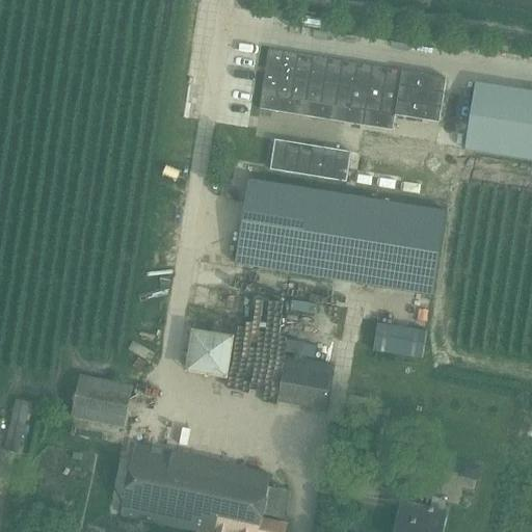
[(291,43),(282,102),(414,124),(416,108),(460,115),(468,72),(419,63),(291,43)]
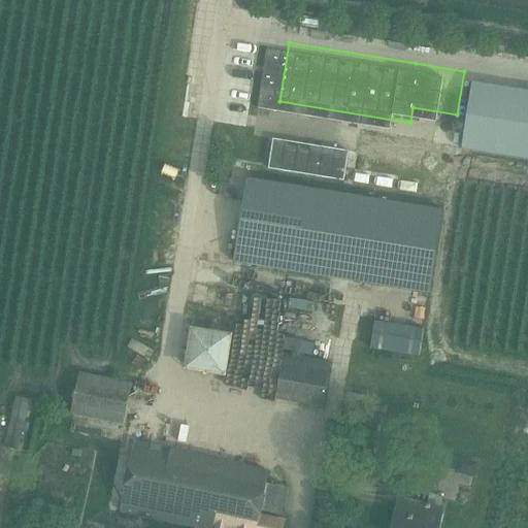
[(527,89),(483,81),(475,130),(527,138),(527,89)]
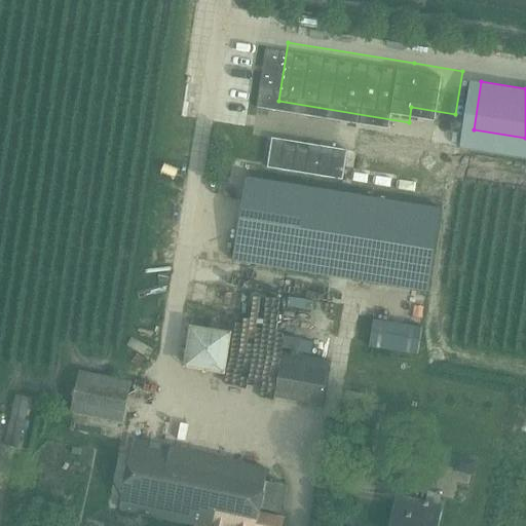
[(272,141),(268,170),(342,181),(346,152),(272,141)]
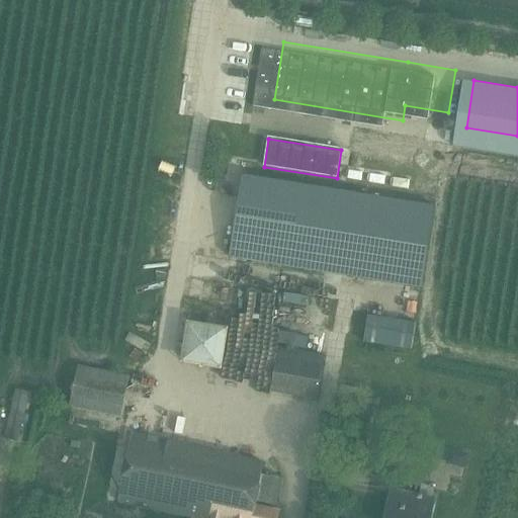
[(340,170),(338,182),(386,189),(389,178),(340,170)]
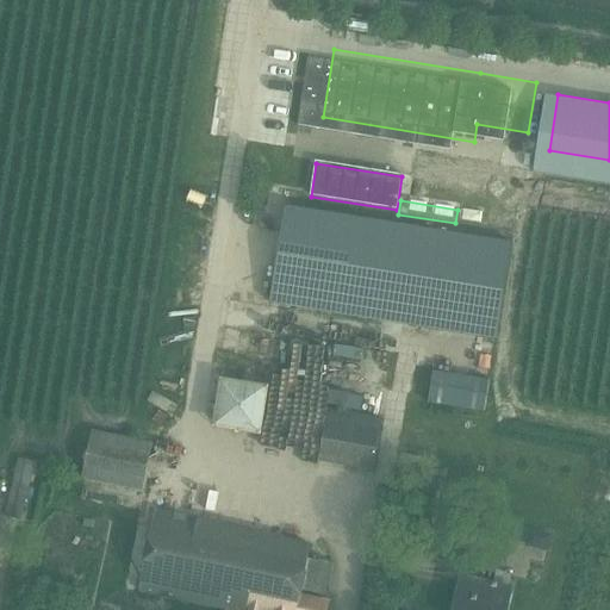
[(510,244),(285,209),(269,302),(495,337),(510,244)]
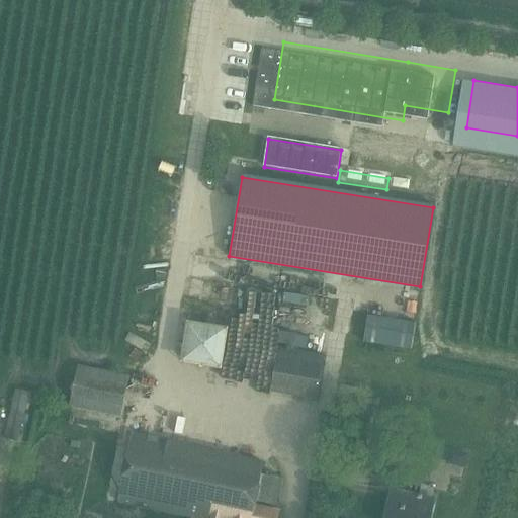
[(415,323),(367,315),(362,342),(410,350),(415,323)]
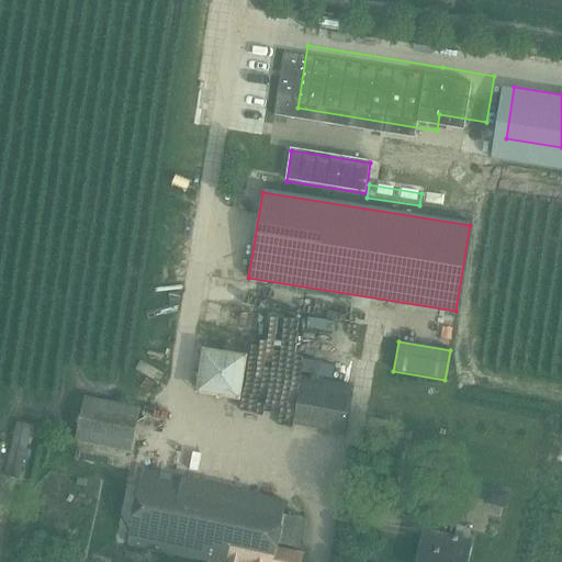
[(194,395),(240,402),(247,356),(201,349),(194,395)]
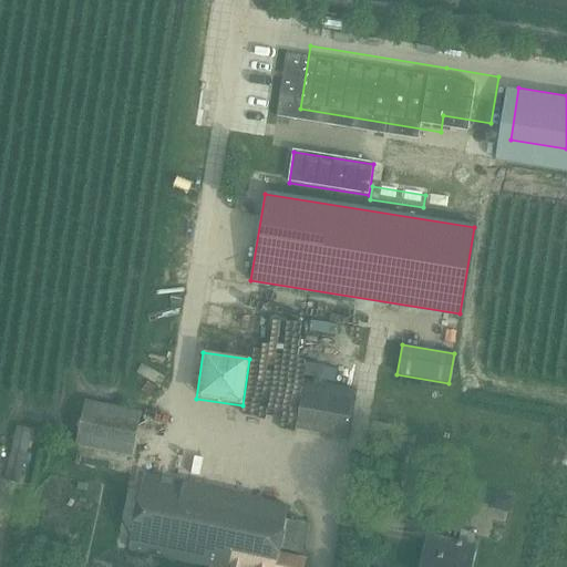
[(305,363),(302,377),(323,380),(326,366),(305,363)]
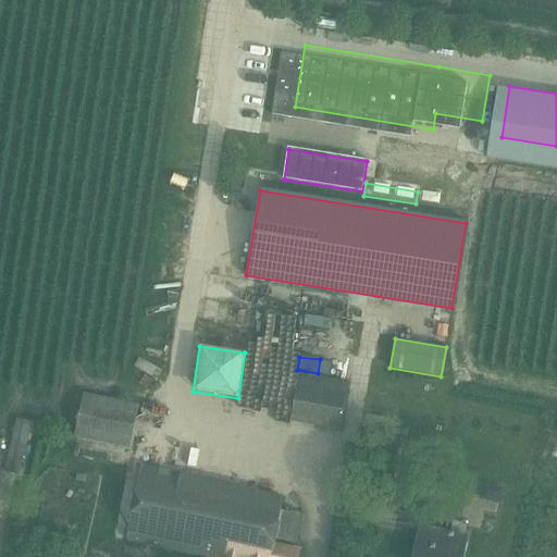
[(349,383),(298,373),(288,420),(339,430),(349,383)]
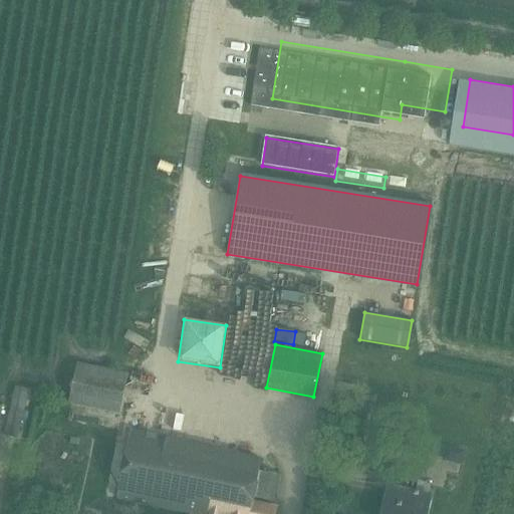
[(119,413),(129,375),(76,363),(68,402),(119,413)]
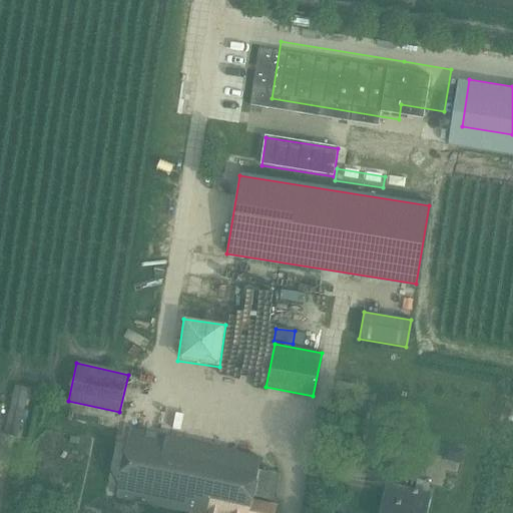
[(16,438),(28,389),(16,386),(4,435),(16,438)]
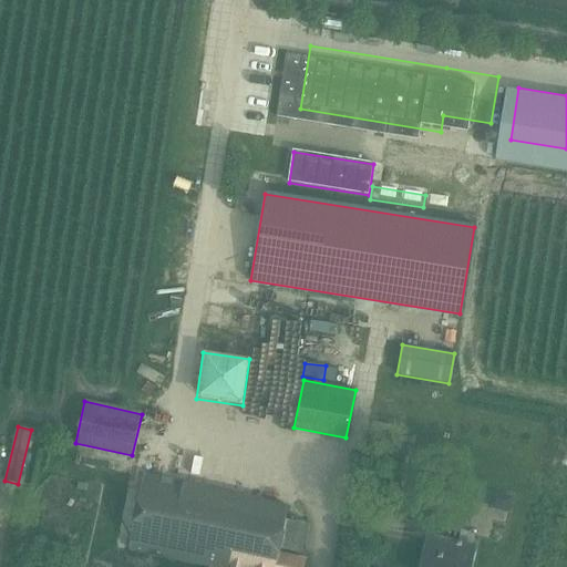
[(300,559),(300,556),(279,552),(280,548),(301,554),(307,525),(288,521),(290,506),(145,473),(129,549),(209,566),(212,566),(302,566),(305,560),(300,559)]
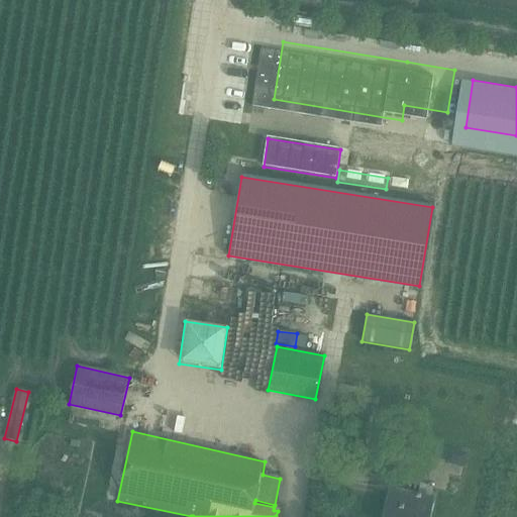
[(448,449),(445,463),(463,469),(468,453),(448,449)]
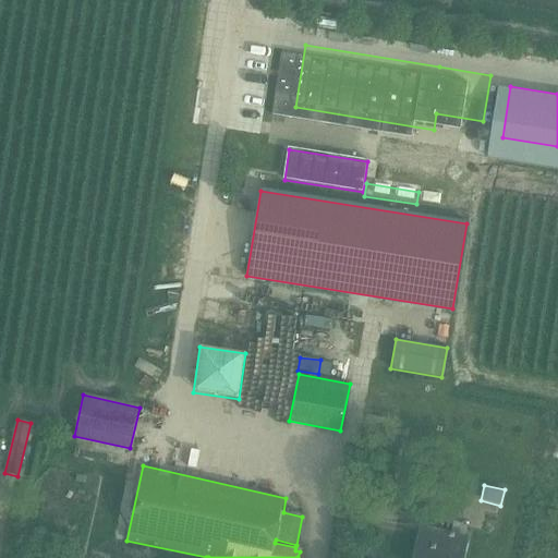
[(423,526),(415,557),(460,557),(465,535),(466,528),(453,521),(451,532),(433,528),(423,526)]
